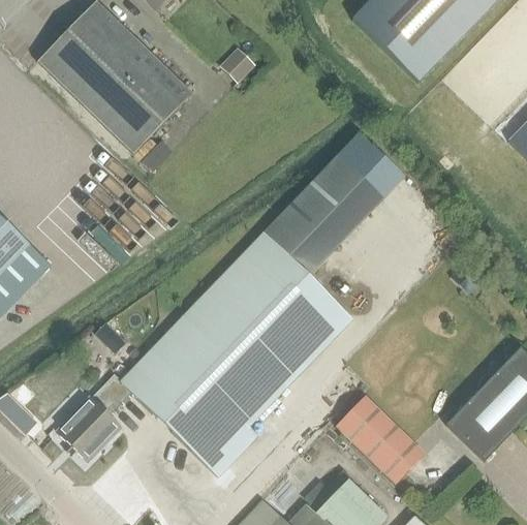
[(37,61),(132,152),(191,92),(96,0),(37,61)]
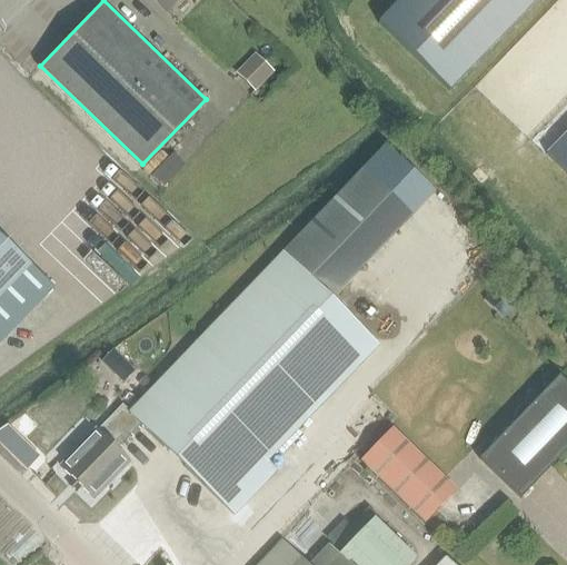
[(397,0),(379,20),(450,88),(534,0),(397,0)]
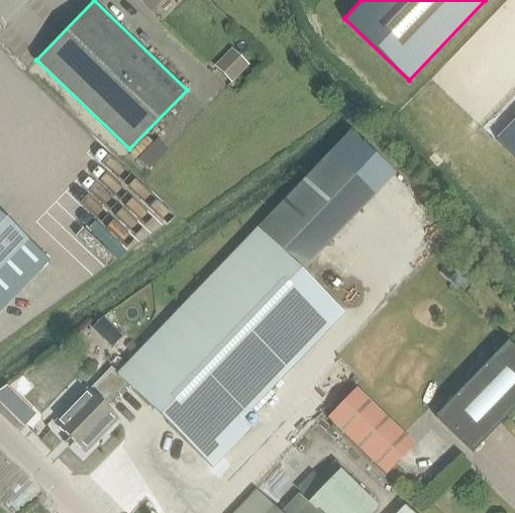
[(250,62),(232,43),(214,63),(232,80),(250,62)]
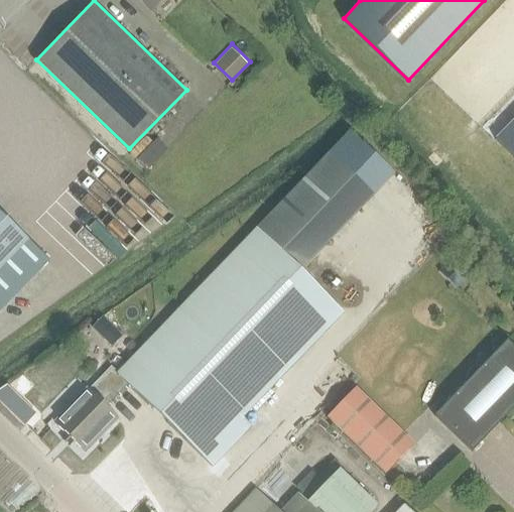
[(513,118),(496,137),(513,153),(513,118)]
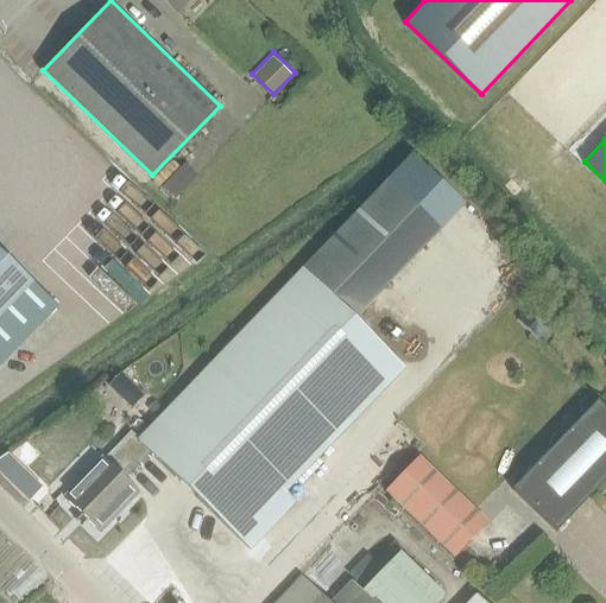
[(147,233),(157,222),(178,241),(188,229),(140,186),(120,209),(147,233)]
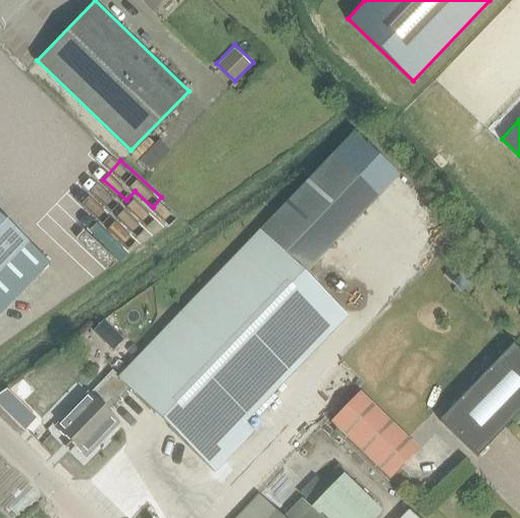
[(101,206),(83,222),(119,263),(131,252),(126,247),(134,241),(101,206)]
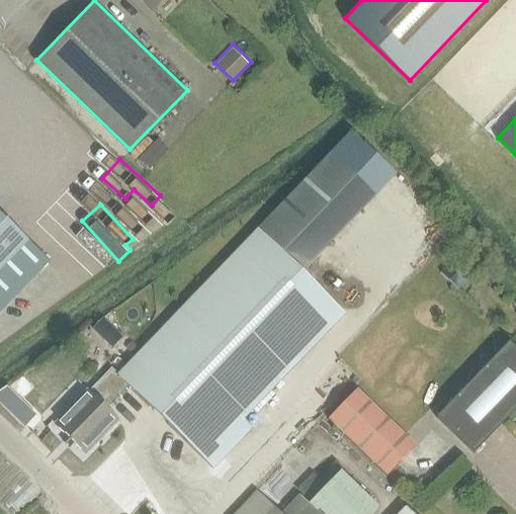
[(0,209),(0,310),(50,259),(0,209)]
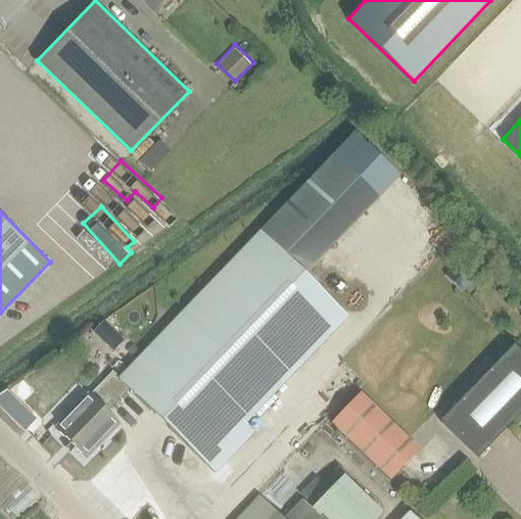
[(89,391),(56,426),(86,455),(119,420),(107,410),(130,386),(207,461),(217,470),(257,428),(247,419),(348,314),(305,273),(259,229),(119,375),(112,370),(90,393),(89,391)]
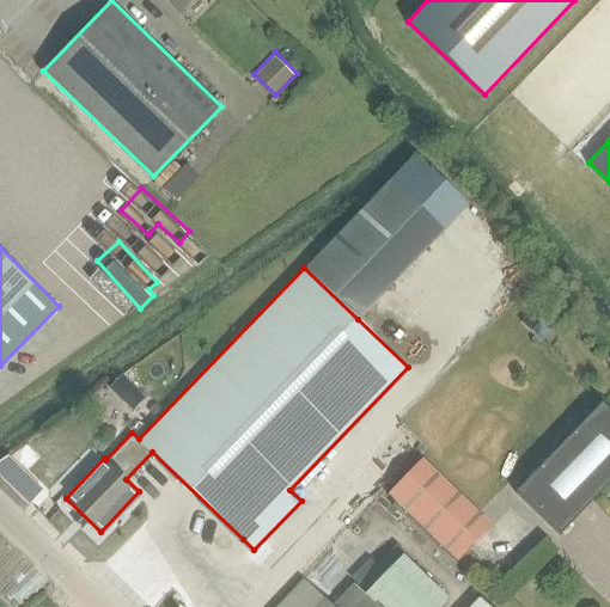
[(522,317),(543,339),(563,320),(542,298),(522,317)]
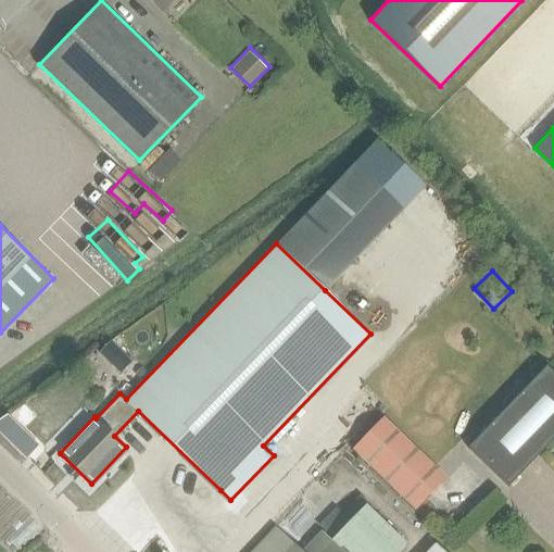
[(126,352),(114,364),(122,372),(134,359),(126,352)]
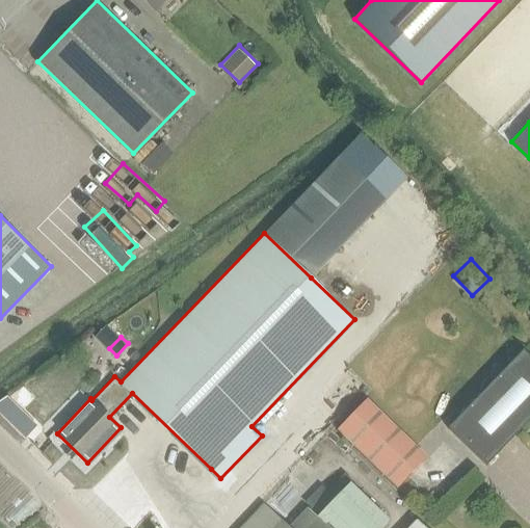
[(485,462),(529,416),(529,355),(524,350),(448,425),(485,462)]
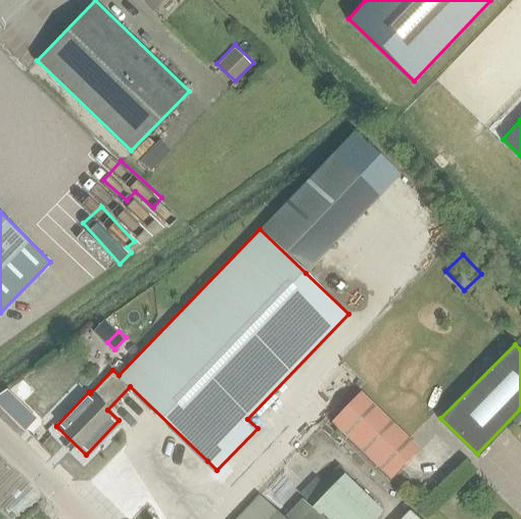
[(361,390),(331,421),(390,478),(420,447),(361,390)]
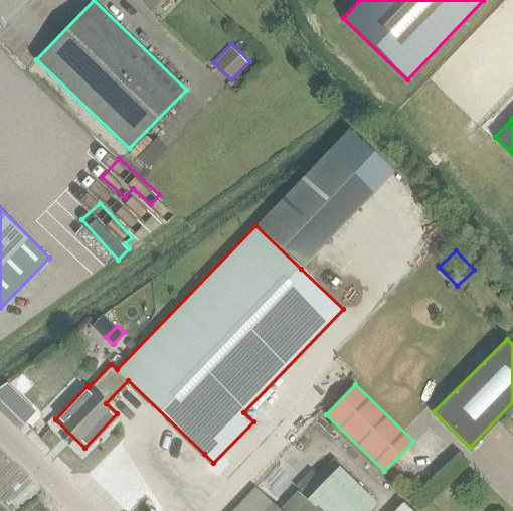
[(17,390),(6,401),(25,419),(36,408),(17,390)]
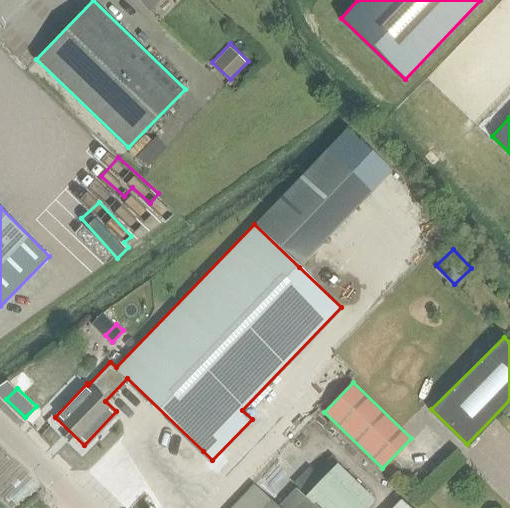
[(305,494),(340,459),(333,452),(298,487),(305,494)]
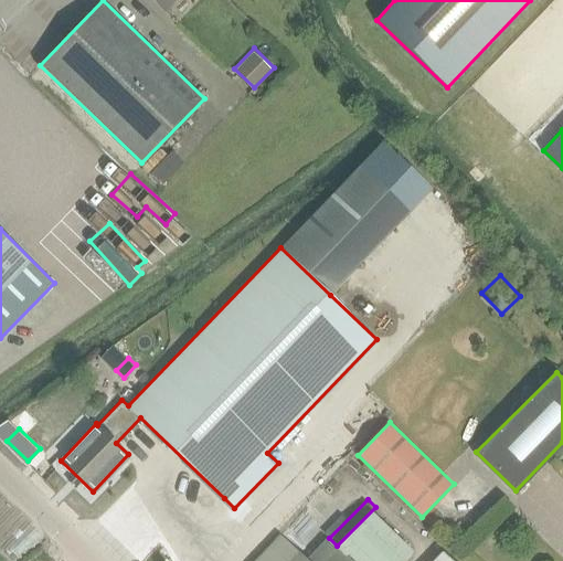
[(403,560),(413,551),(372,511),(337,547),(337,546),(329,538),(328,538),(307,559),(280,532),(253,560),(403,560)]
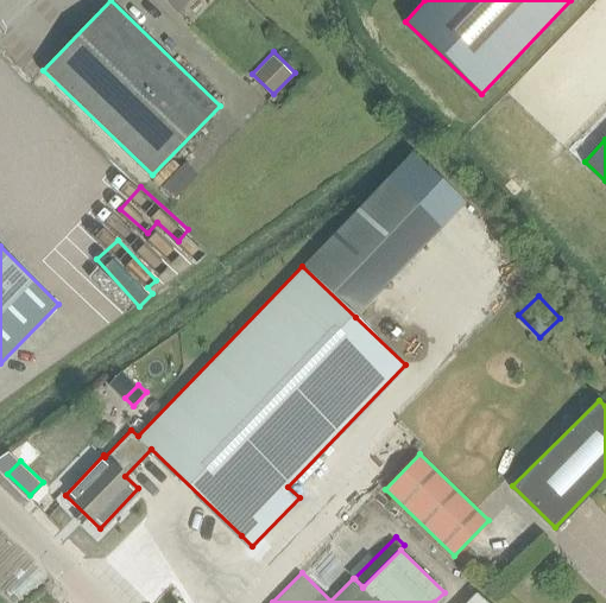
[(466,602),(488,602),(477,592),(466,602)]
